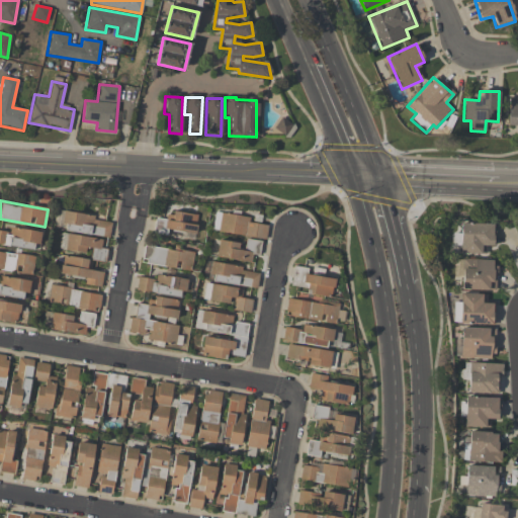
[(94,216),(64,211),(62,232),(109,237),(110,223),(93,221),(94,216)]
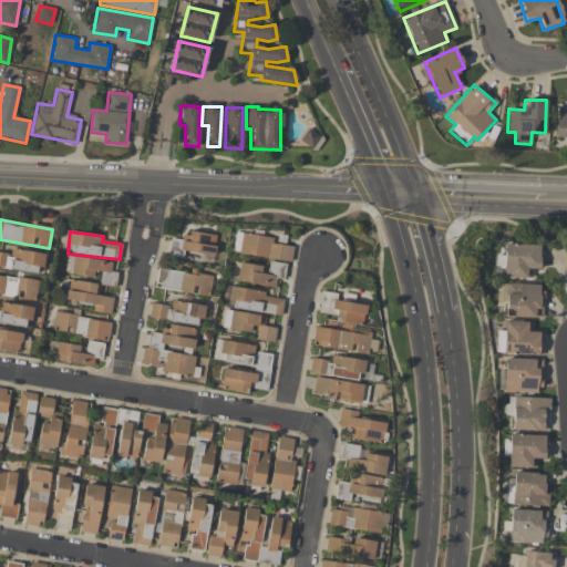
[(183,257),(183,253),(214,256),(216,235),(188,232),(187,239),(169,237),(167,256),(183,257)]
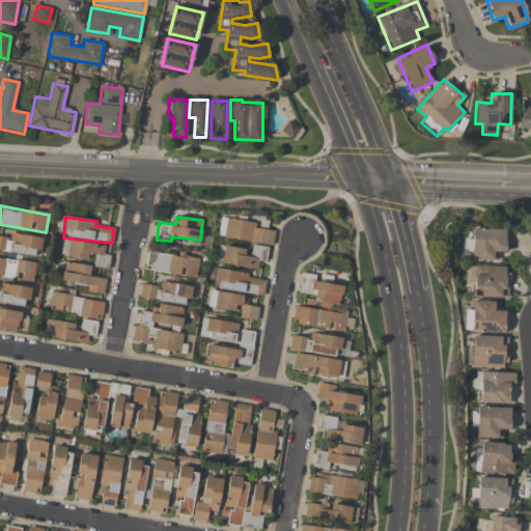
[(272,245),(274,231),(254,228),(255,223),(220,217),(217,236),(272,245)]
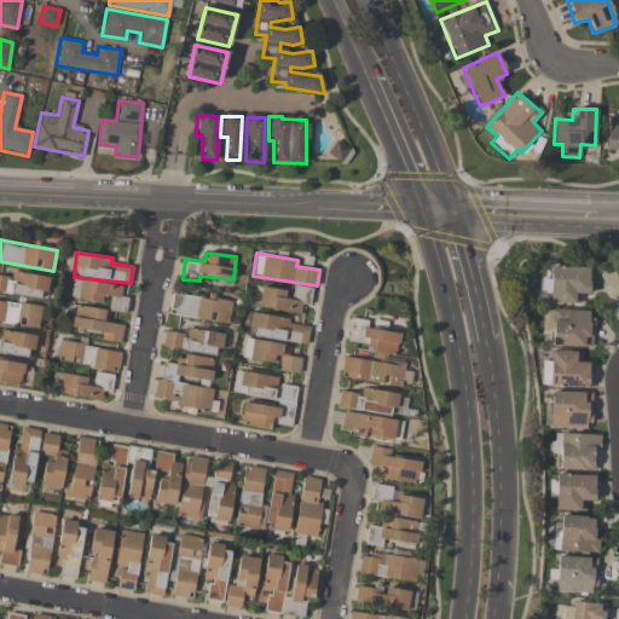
[(589,294),(589,267),(550,267),(550,302),(580,304),(580,294),(589,294)]
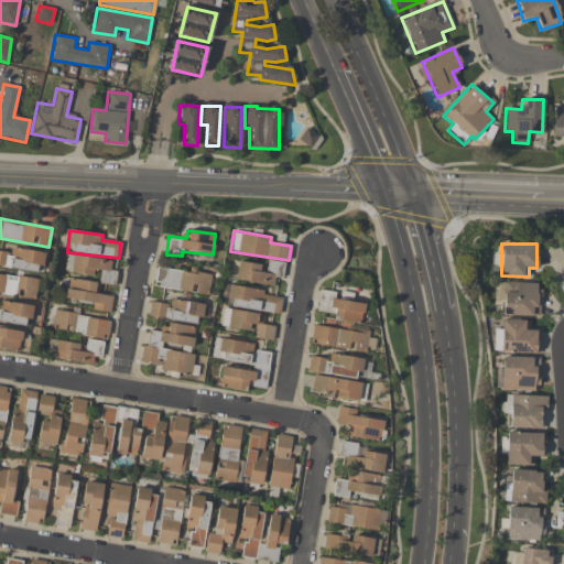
[(0,267),(40,272),(43,252),(11,248),(10,252),(0,251),(0,267)]
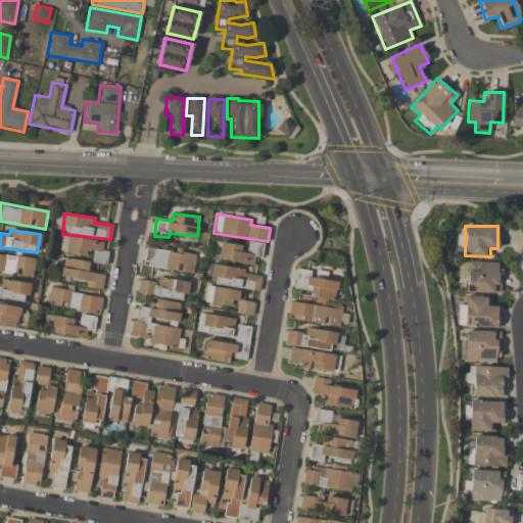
[(64,253),(89,256),(88,262),(105,264),(107,251),(101,250),(103,241),(67,236),(64,253)]
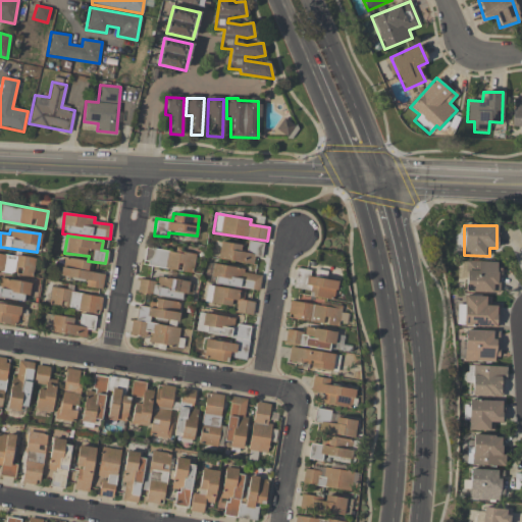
[(218,259),(253,264),(254,256),(260,257),(262,243),(245,241),(244,246),(220,242),(218,259)]
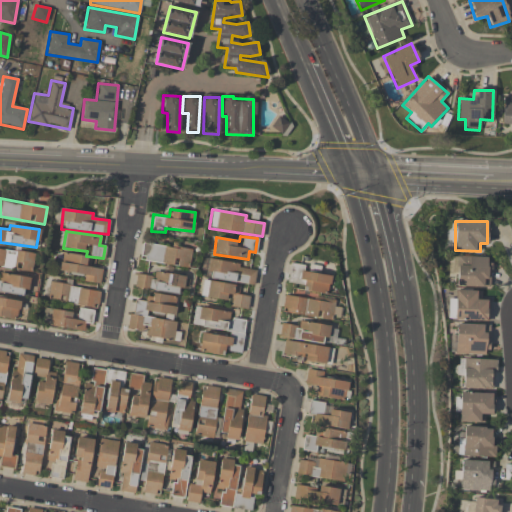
[(188,268),(191,250),(144,242),(141,260),(188,268)]
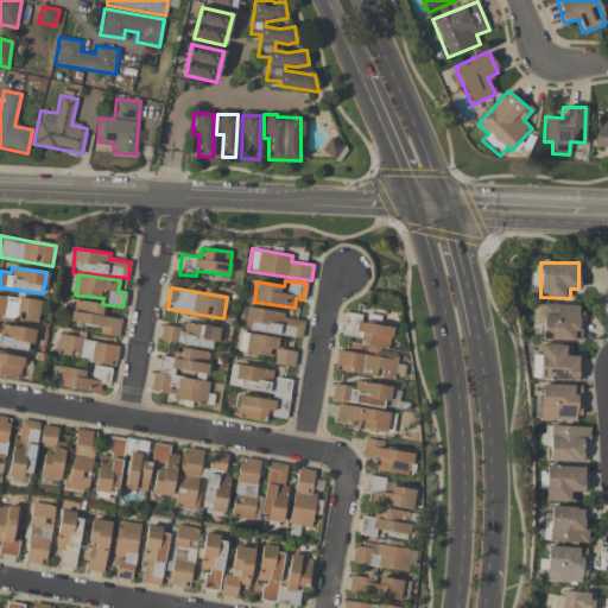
[(40,303),(0,295),(0,316),(37,323),(40,303)]
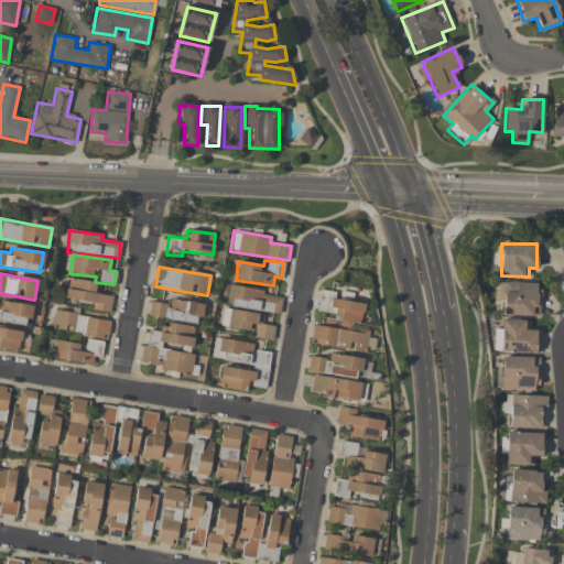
[(66,299),(93,302),(91,310),(110,312),(112,295),(94,293),(95,281),(68,279),(66,299)]
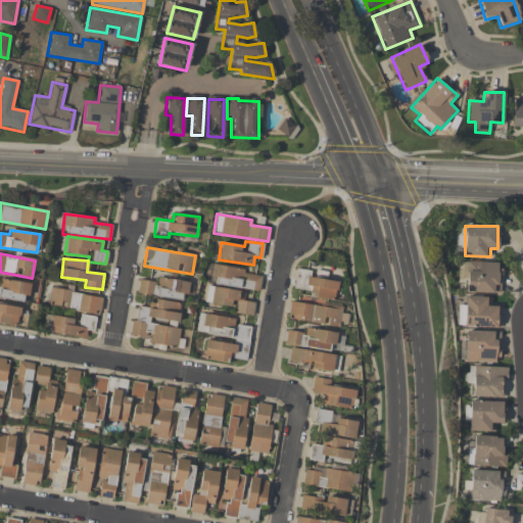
[(500,293),(501,263),(467,262),(466,292),(500,293)]
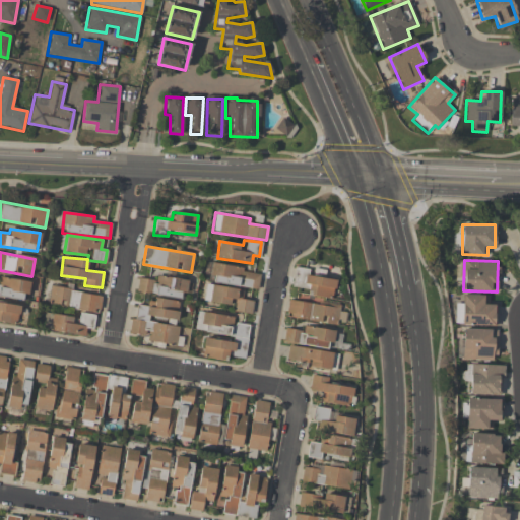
[(260,272),(213,264),(210,281),(257,290),(260,272)]
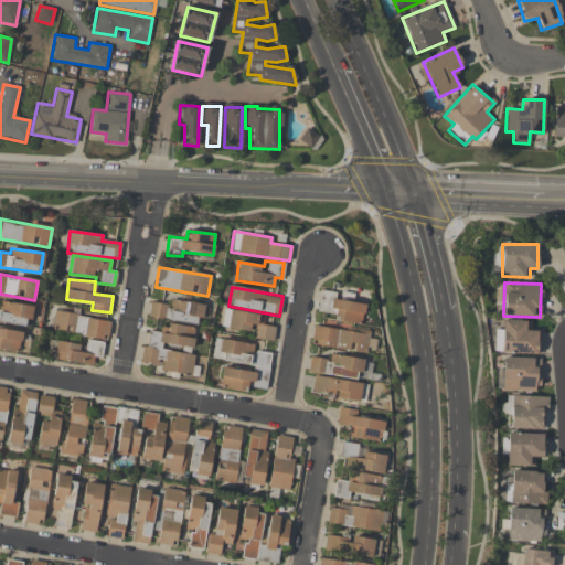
[(336,309),(333,320),(361,324),(364,304),(333,299),(334,294),(321,291),(319,307),(336,309)]
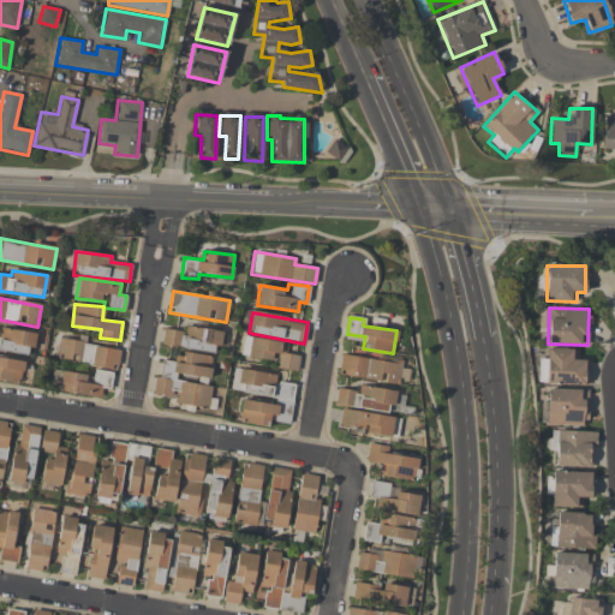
[(220,332),(185,326),(184,332),(165,329),(162,345),(216,353),(220,332)]
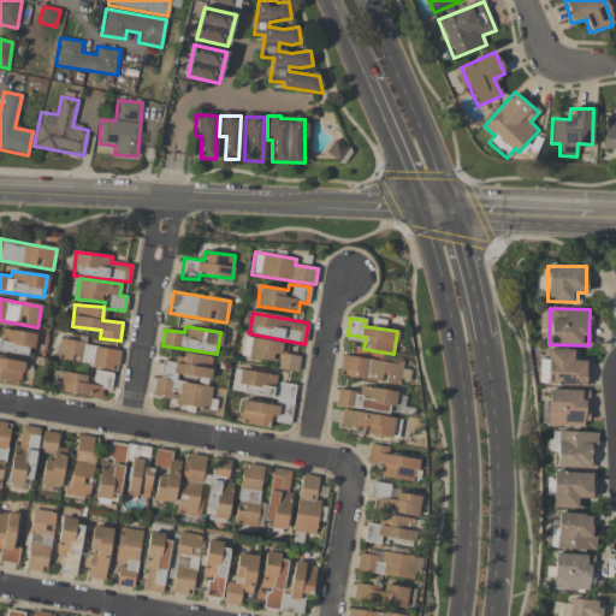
[(0,380),(21,384),(24,357),(33,357),(35,333),(0,329),(0,380)]
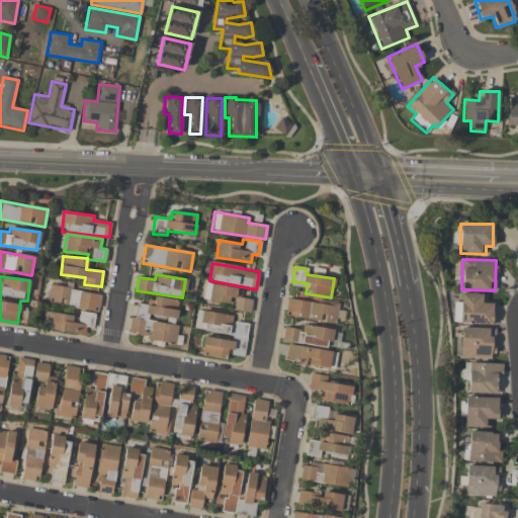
[(250,313),(252,299),(241,298),(242,288),(204,283),(202,299),(231,304),(230,310),(250,313)]
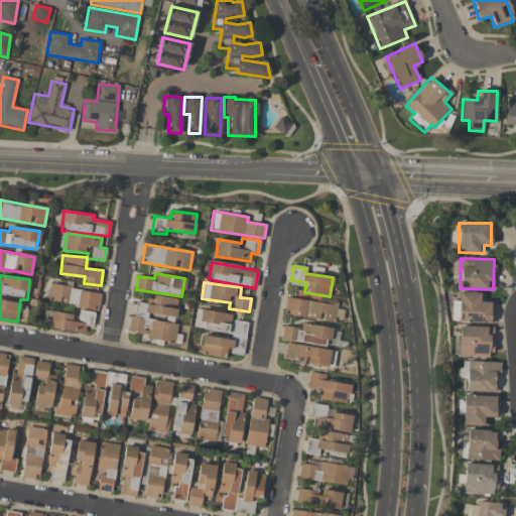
[(98,309),(101,292),(50,285),(48,302),(98,309)]
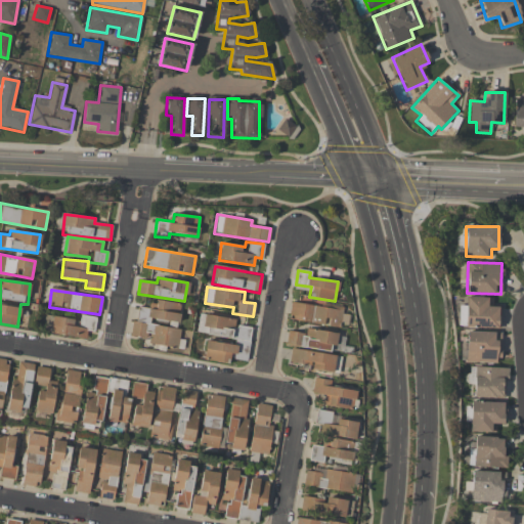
[(457,326),(497,329),(498,306),(491,306),(491,298),(466,297),(465,306),(459,305),(457,326)]
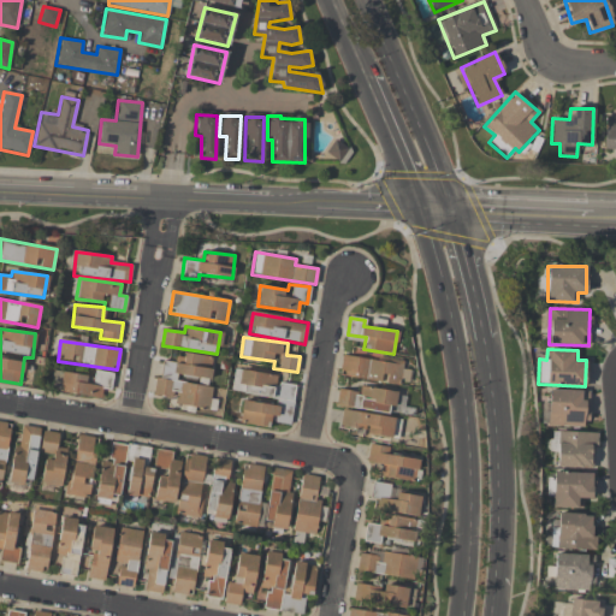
[(209,379),(212,357),(176,353),(175,362),(163,361),(160,377),(155,377),(153,394),(175,396),(173,404),(208,408),(211,386),(176,383),(176,375),(209,379)]
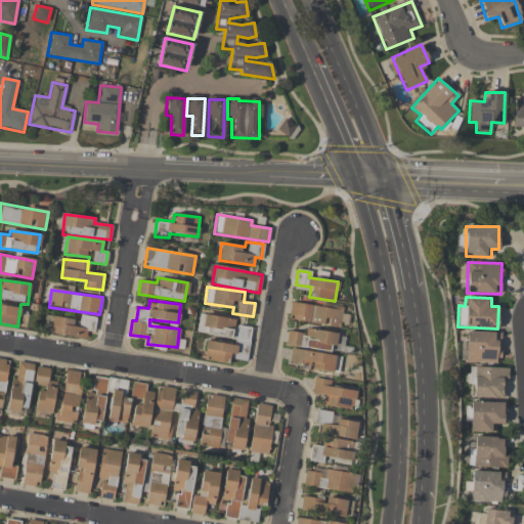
[(292,301),(288,318),(338,328),(342,310),(292,301)]
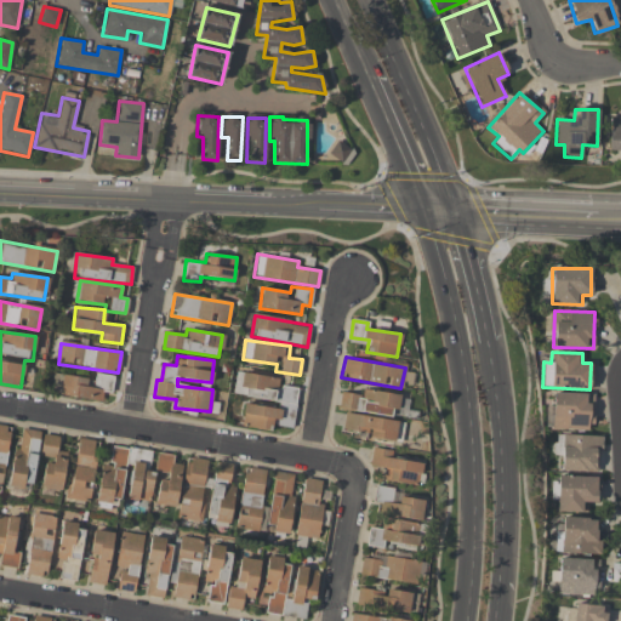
[(297,388),(278,386),(279,379),(235,372),(233,394),(277,402),(277,409),(244,404),(240,427),(272,431),(273,426),(291,428),(297,388)]
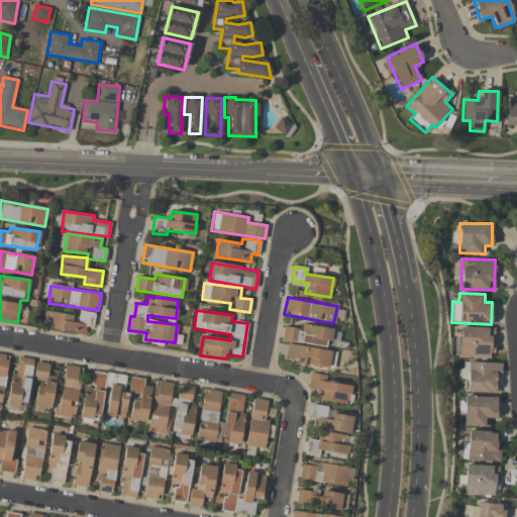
[(73,315),(44,311),(41,327),(84,335),(86,326),(92,327),(94,313),(79,311),(77,322),(72,321),(73,315)]
